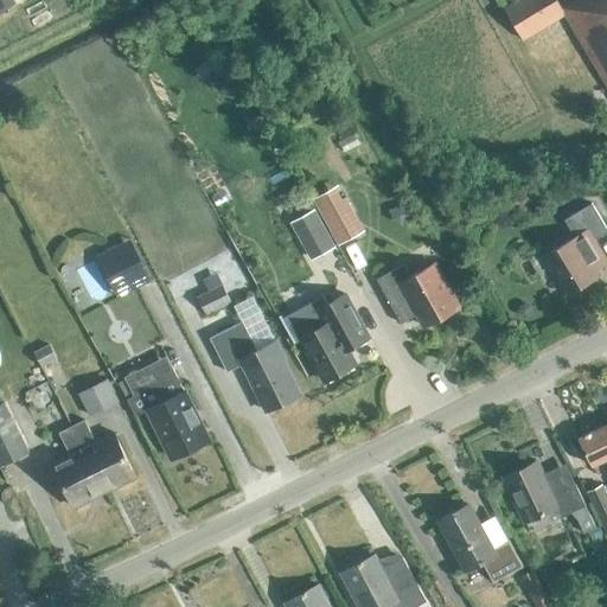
[(0,0),(0,11),(16,4),(13,0),(0,0)]
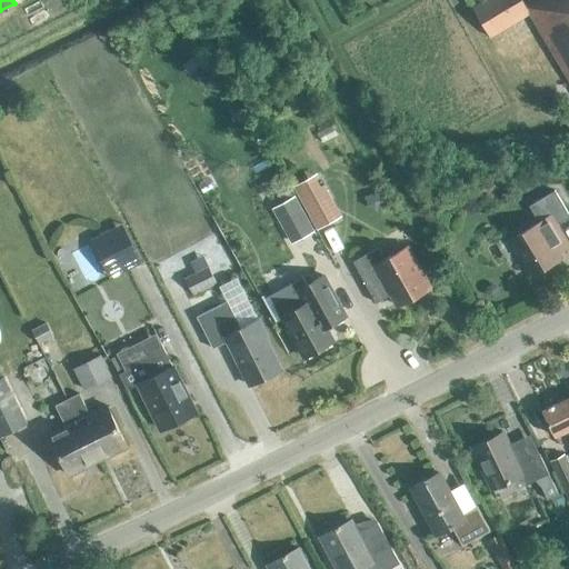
[(568,0),(536,0),(527,6),(522,0),(485,0),(472,7),(490,36),(529,13),(568,80),(568,0)]
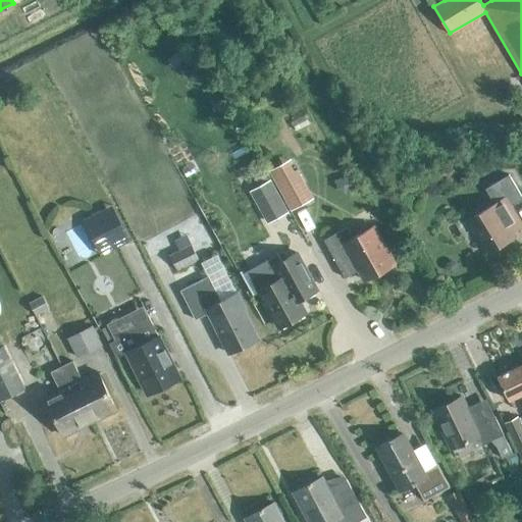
[(270,170),(292,208),(312,196),(297,169),(294,171),(288,161),(270,170)]
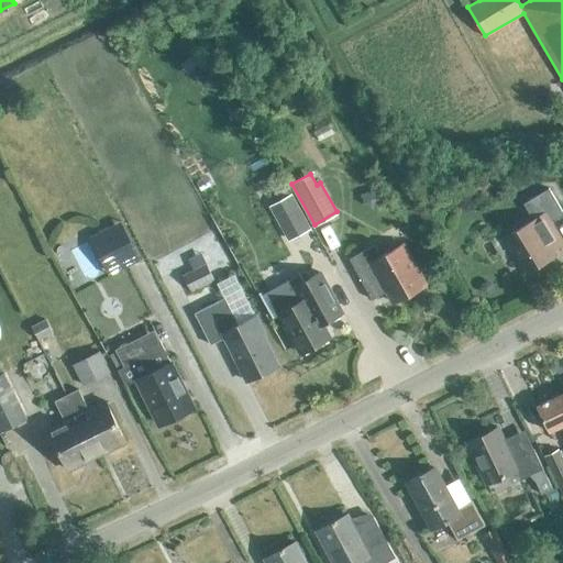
[(504,238),(525,273),(547,260),(544,254),(562,243),(562,241),(552,222),(562,214),(562,210),(549,188),(523,202),(533,219),(504,238)]
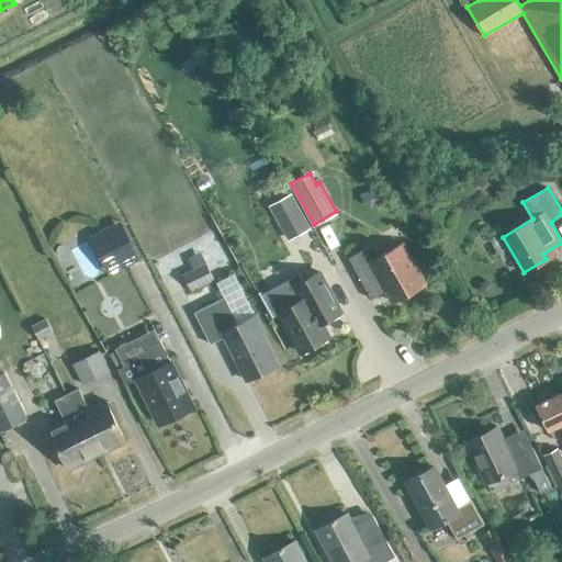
[(362,194),(362,203),(370,208),(378,203),(378,194),(370,190),(362,194)]
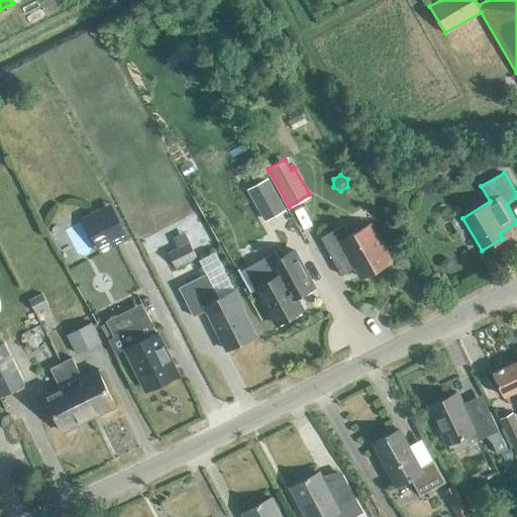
[(248,189),(265,219),(284,208),(268,178),(248,189)]
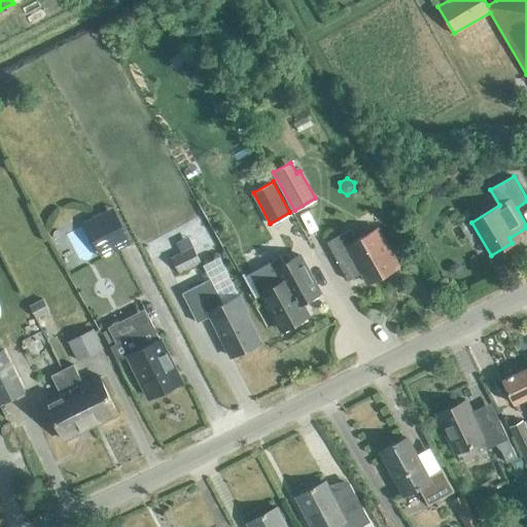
[(113,206),(83,221),(102,257),(132,242),(113,206)]
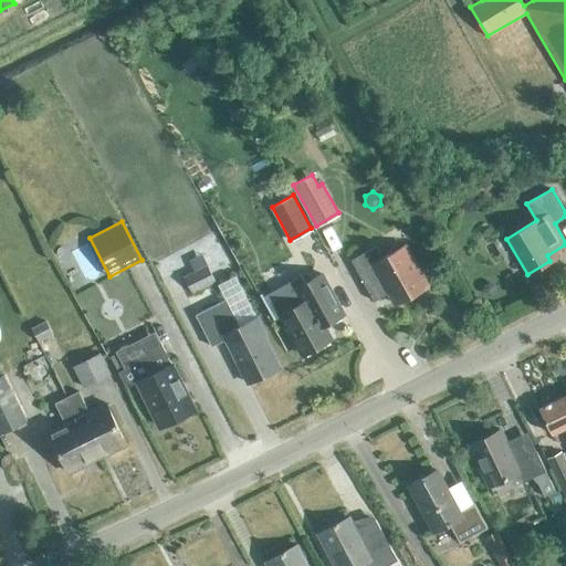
[(396,303),(428,285),(405,244),(384,257),(377,244),(352,259),(375,301),(390,292),(396,303)]
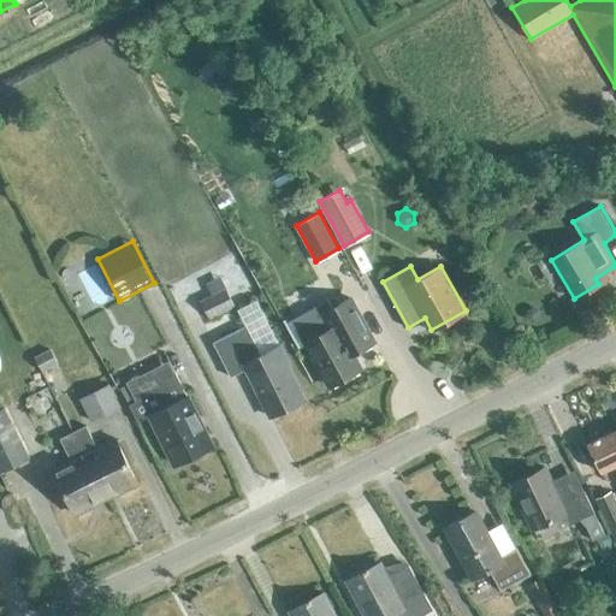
[(209,320),(235,306),(225,286),(200,301),(209,320)]
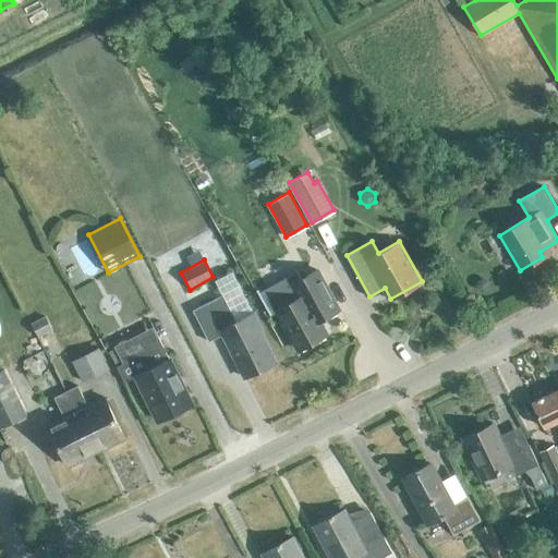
[(340,310),(317,268),(296,280),(292,273),(258,291),(270,313),(277,308),(299,350),(327,335),(319,320),(340,310)]
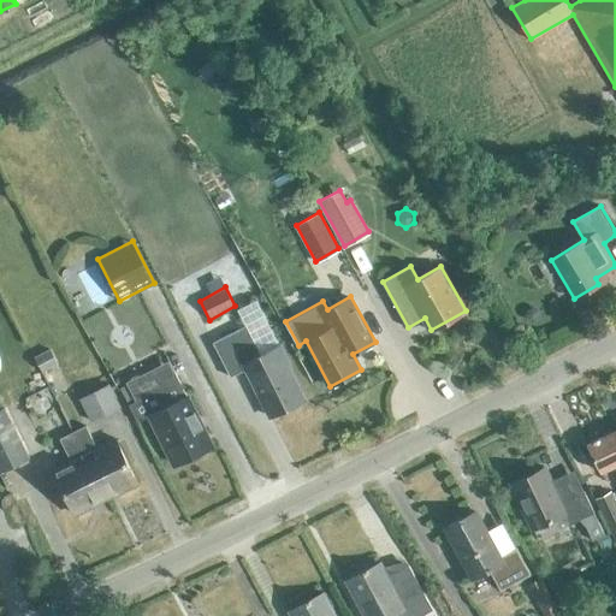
[(528,309),(526,314),(528,319),(533,320),(538,318),(540,313),(538,308),(533,307),(528,309)]
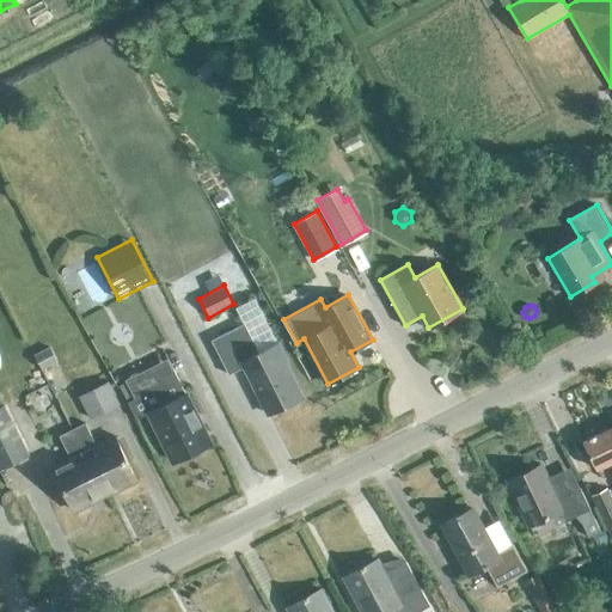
[(268,414),(303,396),(285,361),(287,360),(277,342),(258,352),(244,323),(212,340),(228,373),(244,366),(268,414)]
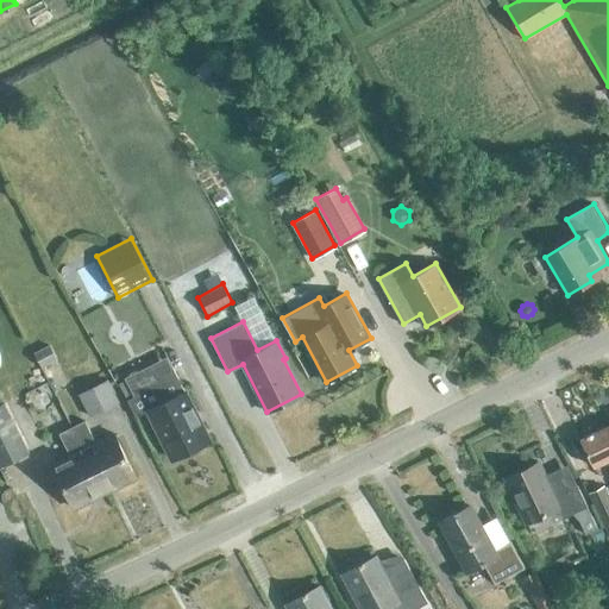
[(42,366),(57,358),(50,345),(36,352),(42,366)]
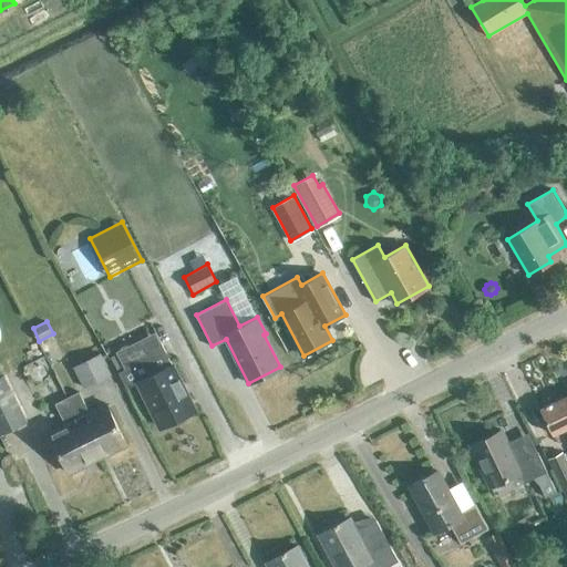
[(153,353),(119,371),(126,387),(138,381),(161,426),(195,410),(162,341),(150,347),(153,353)]
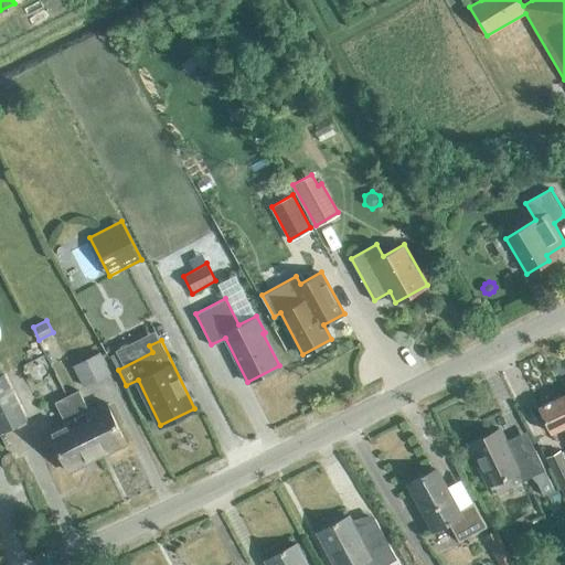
[(84,384),(97,377),(109,372),(100,352),(74,365),(84,384)]
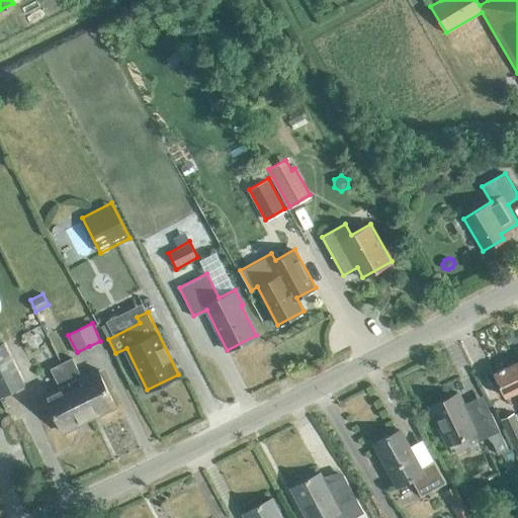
[(0,396),(25,383),(4,341),(0,342),(0,396)]
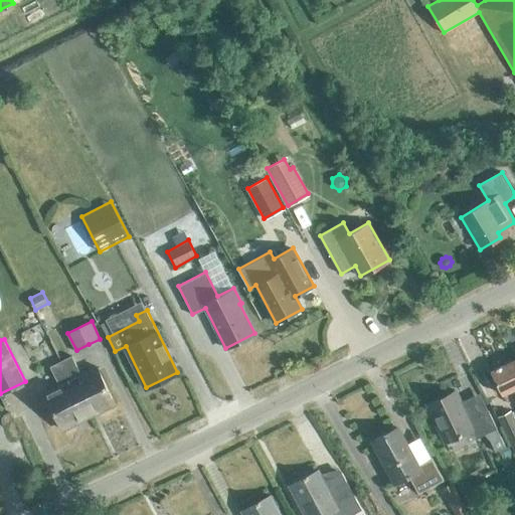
[(61,361),(89,416),(115,403),(97,367),(82,374),(72,355),(61,361)]
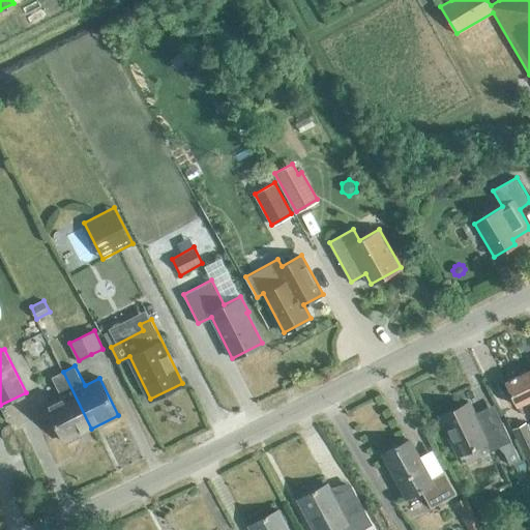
[(529,372),(529,371),(506,382),(518,406),(529,400),(529,372)]
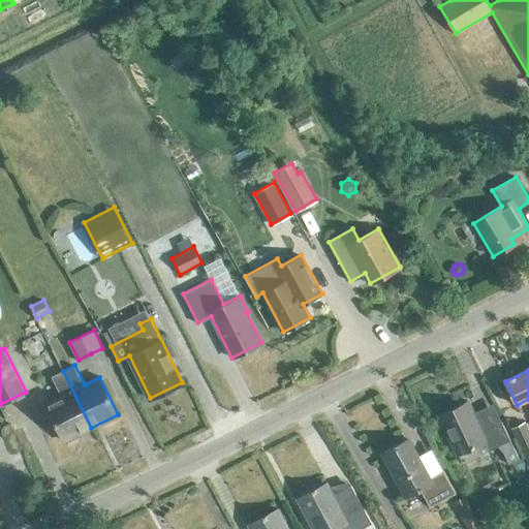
[(61,396),(45,403),(65,441),(91,428),(63,371),(52,377),(61,396)]
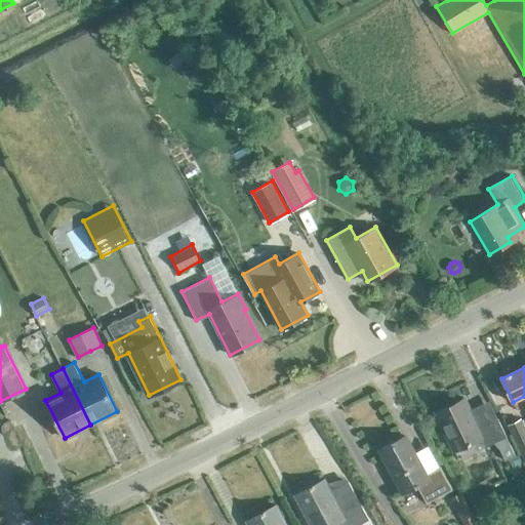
[(489,433),(493,443),(499,449),(505,459),(514,455),(497,420),(486,426),(478,408),(470,412),(463,399),(435,412),(453,450),(489,433)]
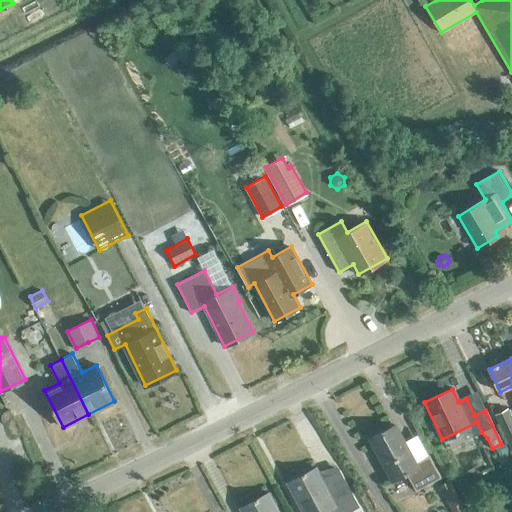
[(511,447),(511,415),(509,409),(496,415),(511,447)]
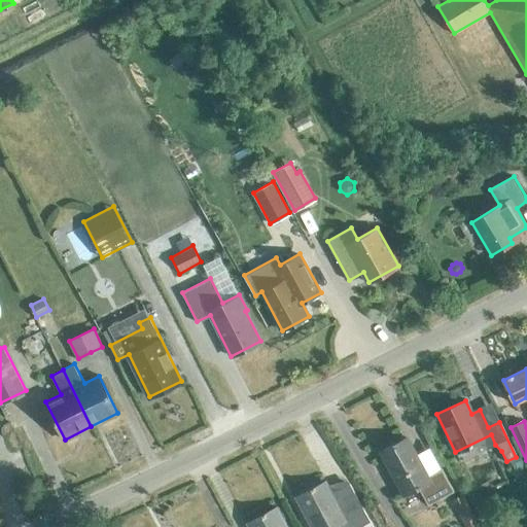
[(428,477),(408,438),(383,452),(406,494),(419,487),(429,505),(455,492),(443,469),(428,477)]
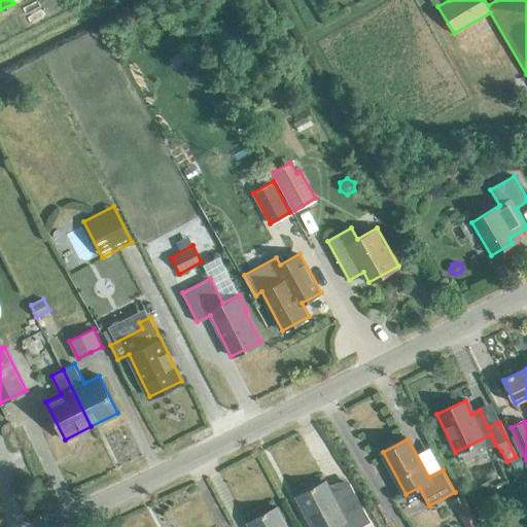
[(311,526),(328,526),(338,523),(339,526),(358,526),(371,521),(349,483),(331,493),(325,482),(295,497),(311,526)]
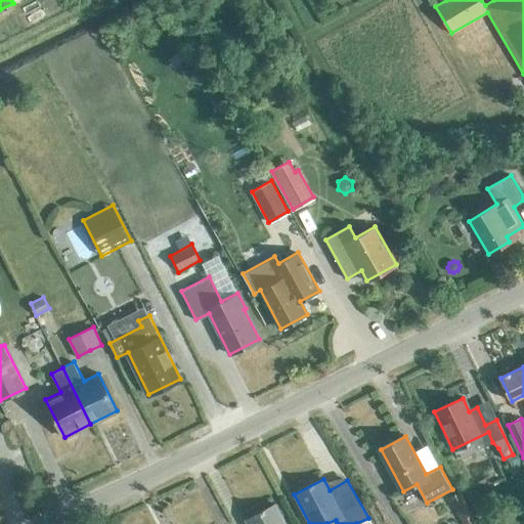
[(460,490),(449,495),(465,523),(475,523),(478,522),(460,490)]
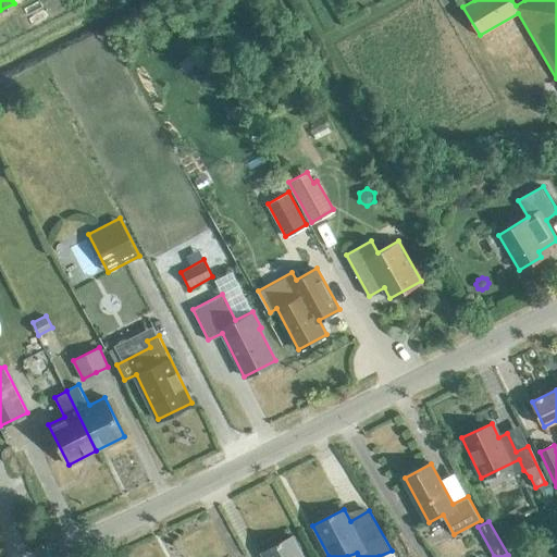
[(262,556),(302,556),(293,537),(261,554),(262,556)]
